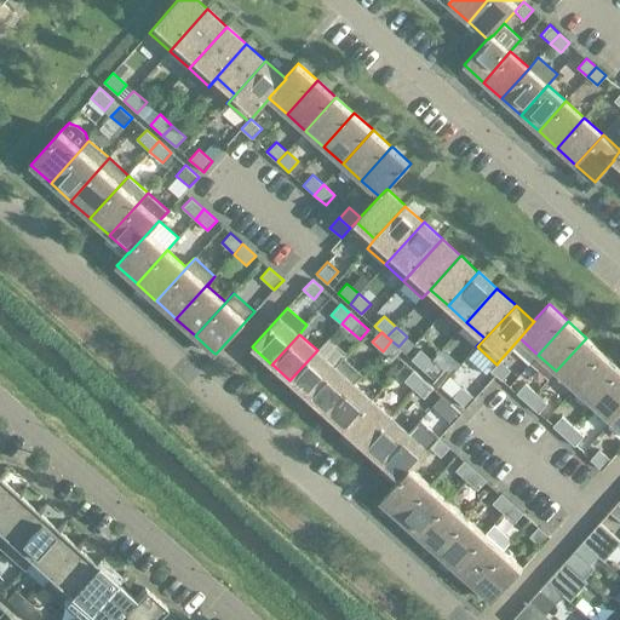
[(586,338),(556,371),(574,388),(604,354),(604,352),(586,338)]
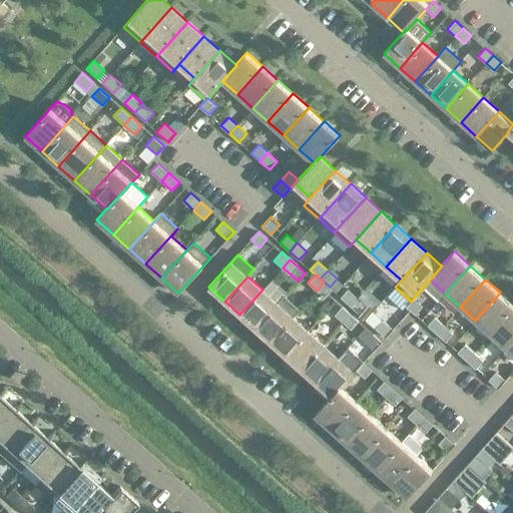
[(330,288),(330,287),(324,282),(317,291),(325,298),(332,290),(330,288)]
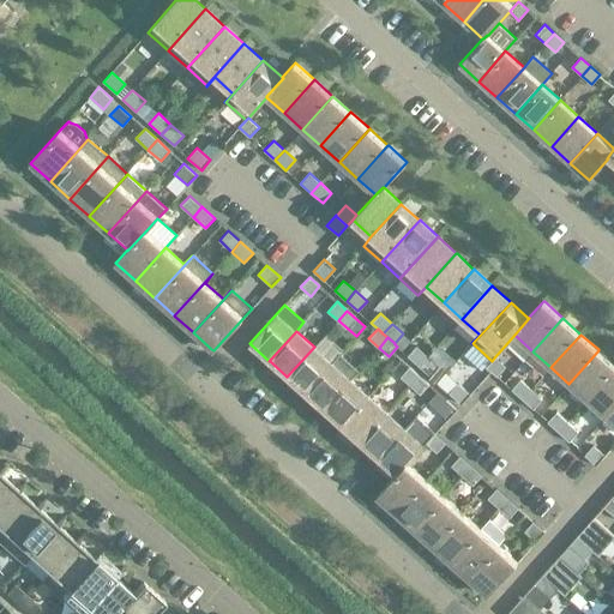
[(419,366),(428,356),(416,345),(408,355),(419,366)]
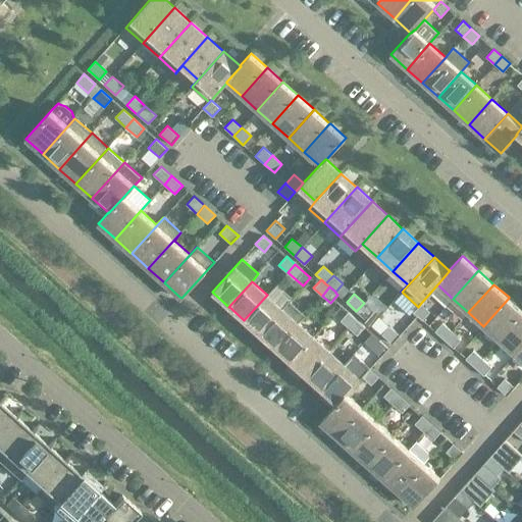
[(267,295),(244,320),(245,321),(259,333),(260,334),(282,309),(267,295)]
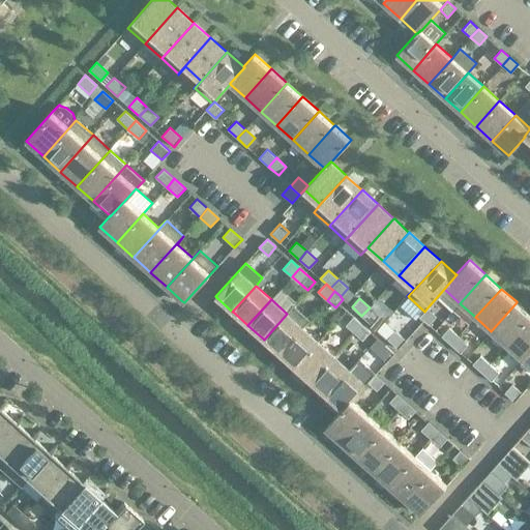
[(517,302),(491,331),(507,346),(529,319),(529,314),(518,303),(517,302)]
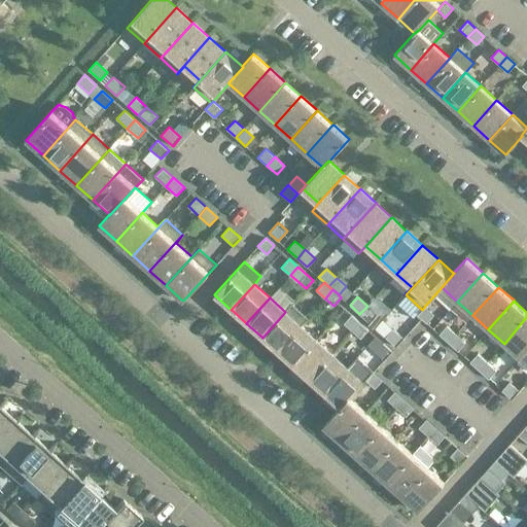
[(292,304),(285,312),(262,338),(262,339),(277,351),(278,351),(301,325),(308,318),(292,304)]
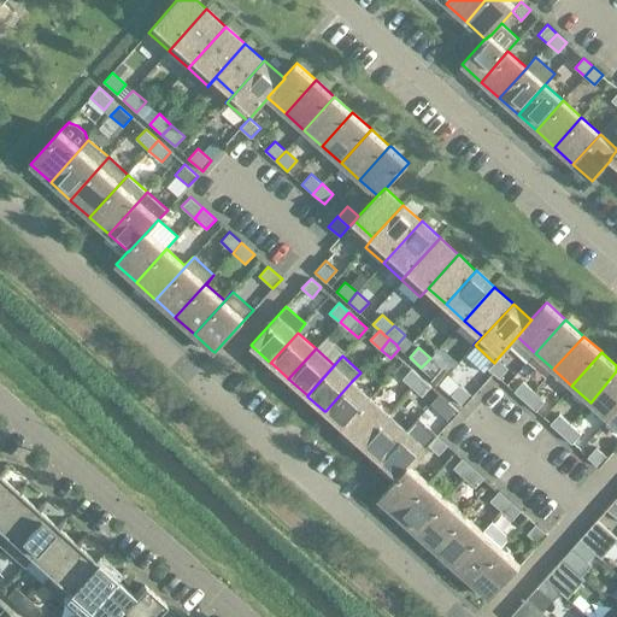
[(442,369),(430,358),(421,368),(433,378),(442,369)]
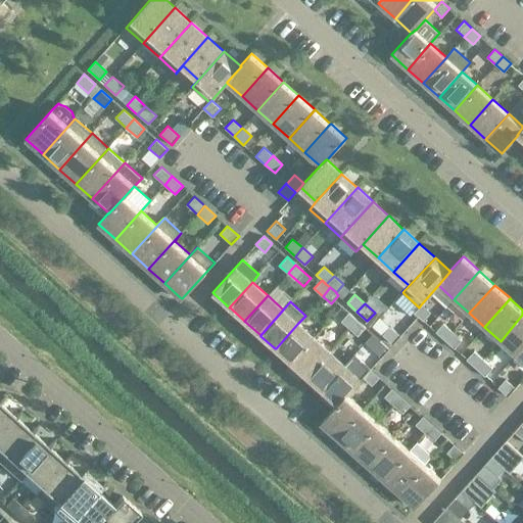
[(431,312),(422,303),(419,307),(415,313),(423,320),(431,312)]
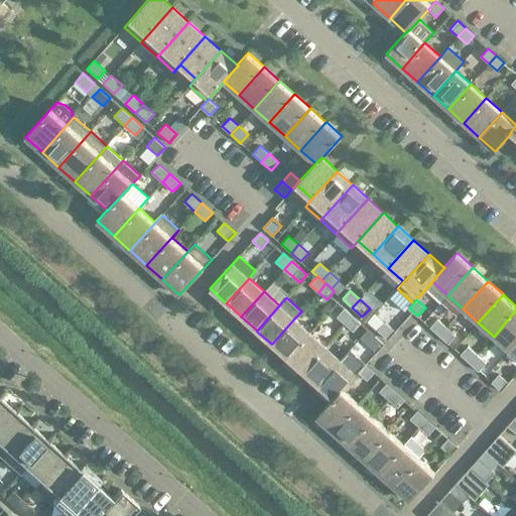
[(345,325),(353,315),(344,308),(337,316),(345,325)]
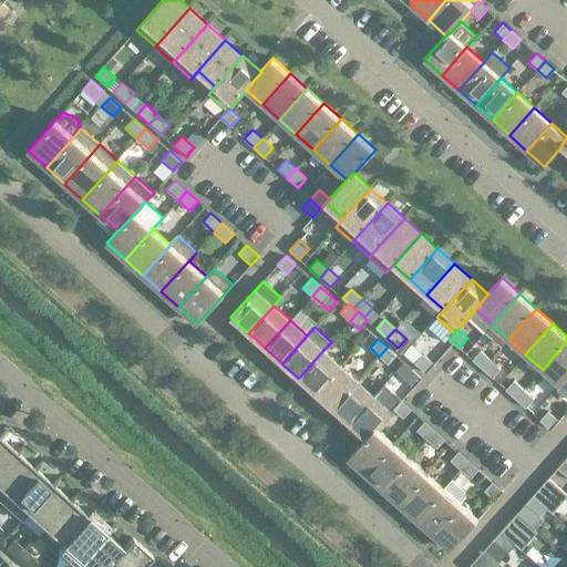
[(566,341),(543,370),(559,384),(566,375),(566,341)]
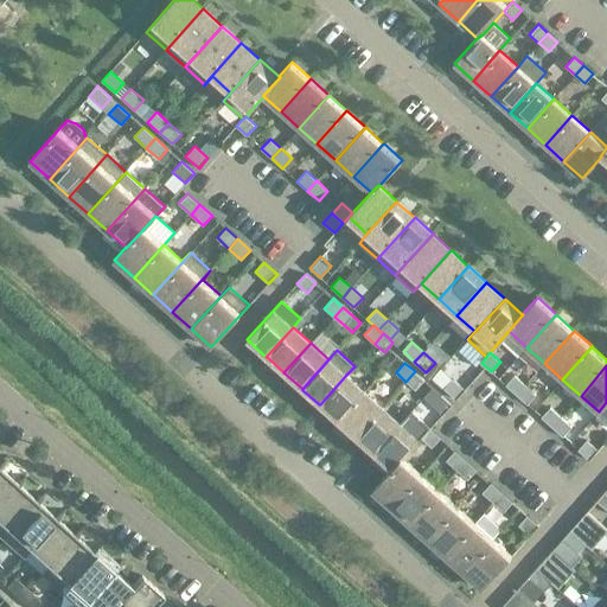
[(415,390),(425,381),(415,371),(406,382),(415,390)]
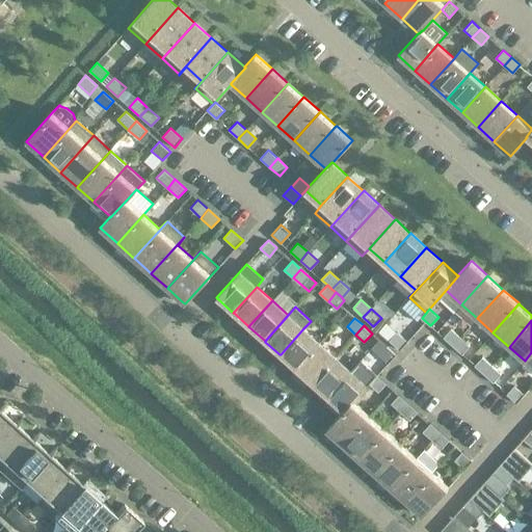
[(303,328),(281,354),(282,355),(295,368),(296,369),(319,343),(303,328)]
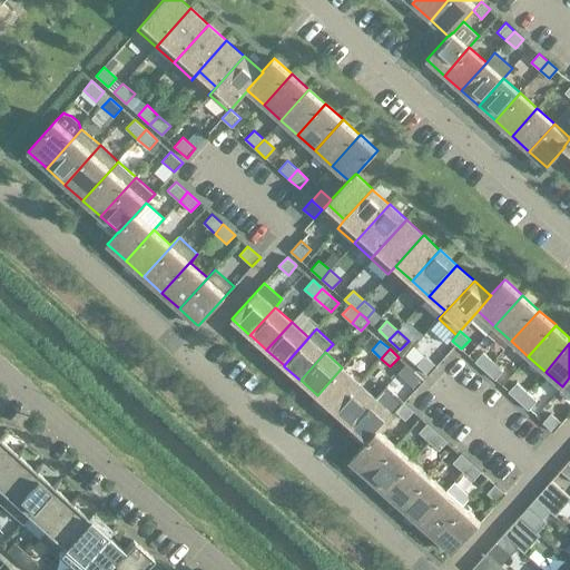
[(484,371),(493,362),(483,352),(474,362),(484,371)]
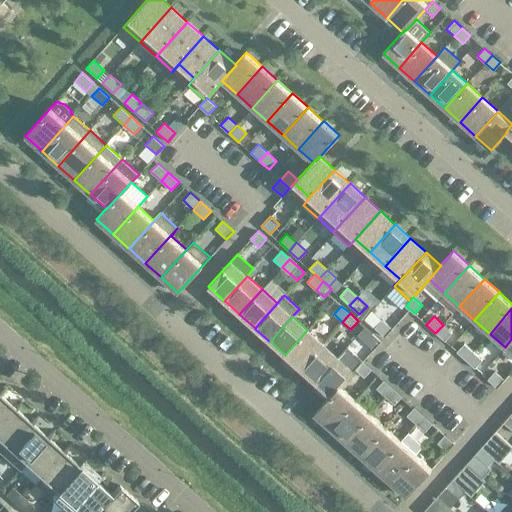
[(392,328),(382,319),(374,327),(385,337),(392,328)]
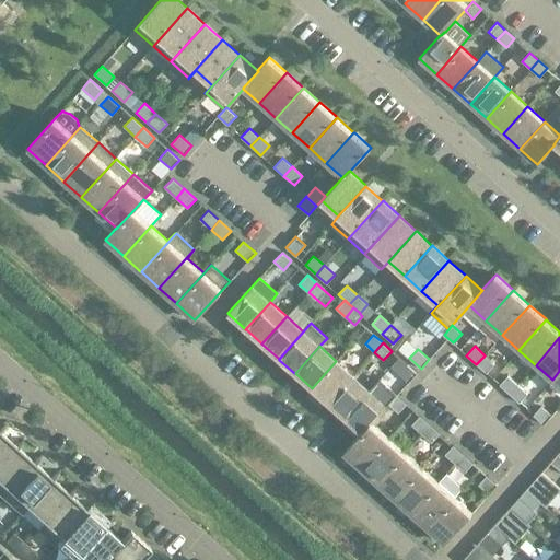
[(494,364),(485,356),(476,364),(487,373),(494,364)]
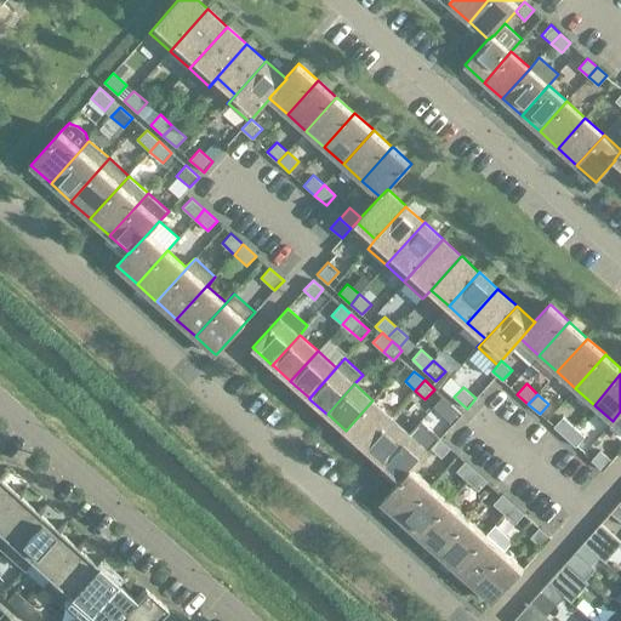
[(372,400),(346,431),(347,432),(363,446),(364,448),(391,417),(372,400)]
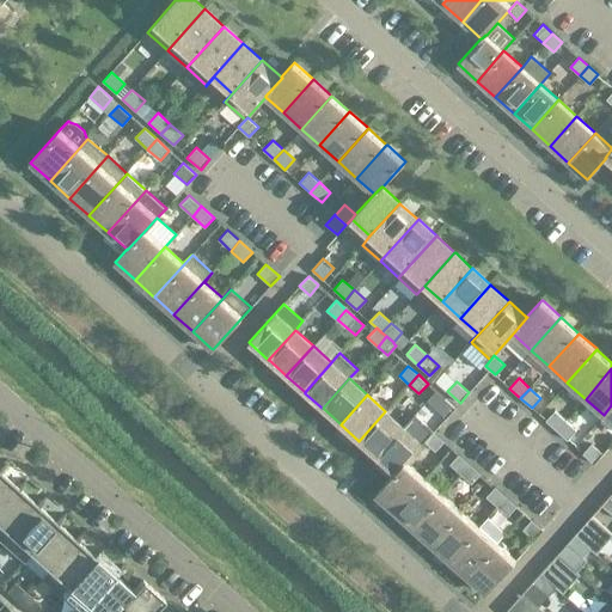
[(456,408),(445,398),(435,409),(446,418),(456,408)]
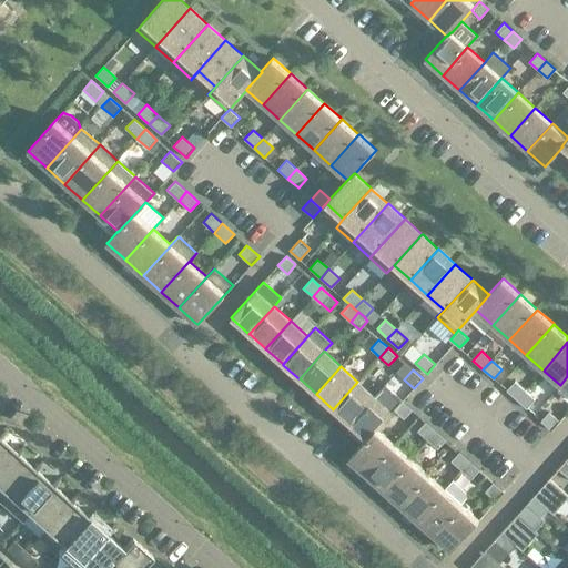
[(357,382),(333,409),(334,411),(348,424),(350,424),(375,396),(357,382)]
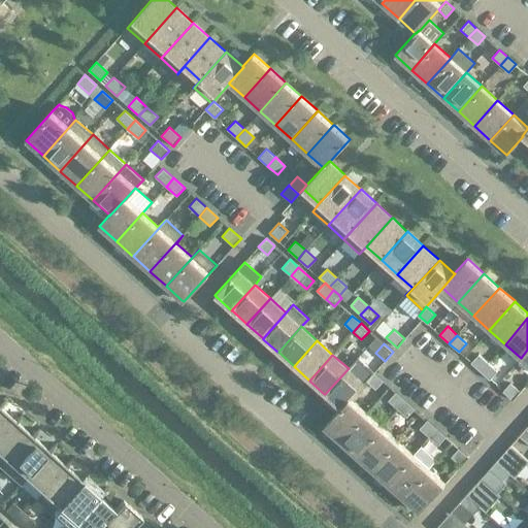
[(488,363),(479,355),(471,363),(481,371),(488,363)]
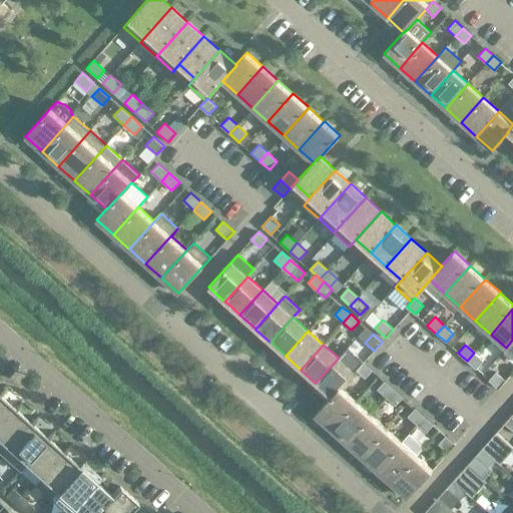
[(317,384),(331,397),(332,397),(341,387),(355,373),(354,372),(356,370),(363,362),(348,348),(339,358),(316,383),(317,384)]
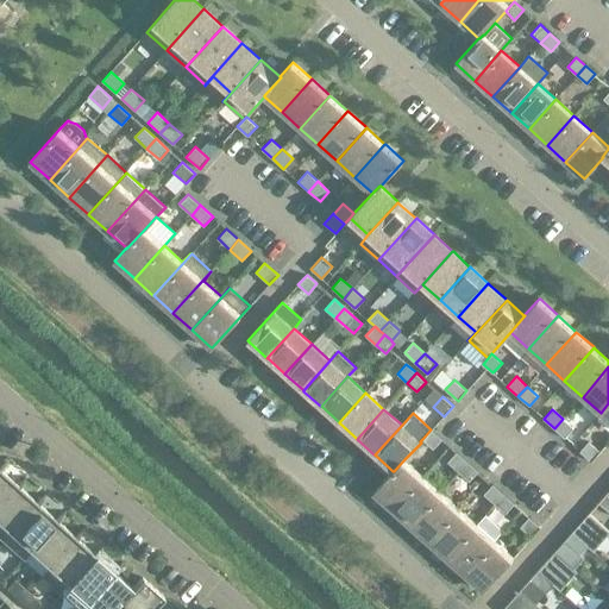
[(573,428),(563,419),(554,428),(565,438),(573,428)]
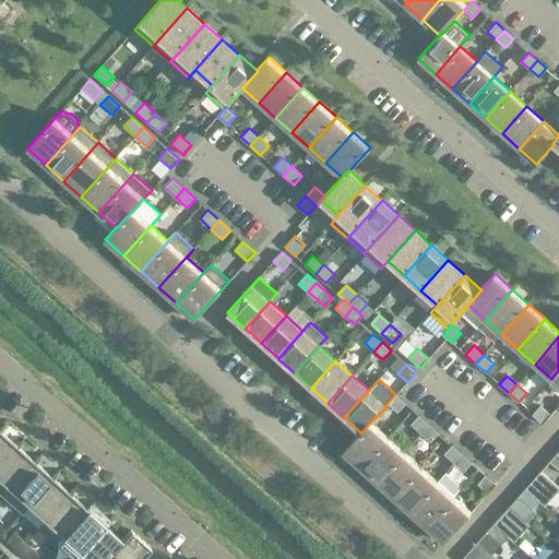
[(406,403),(395,394),(388,403),(397,412),(406,403)]
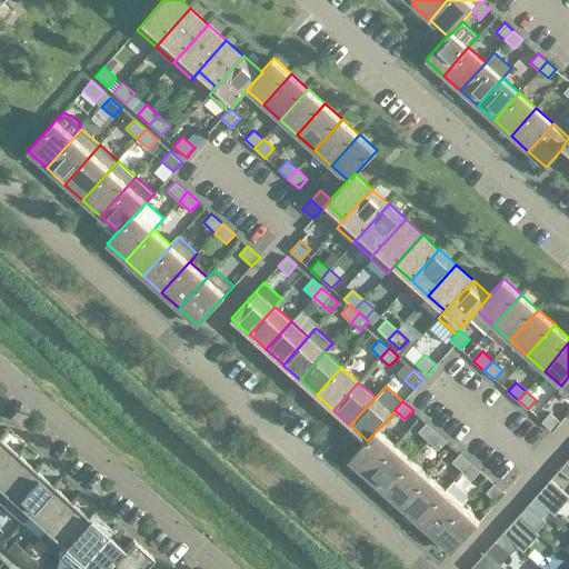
[(560,422),(550,412),(541,421),(552,431),(560,422)]
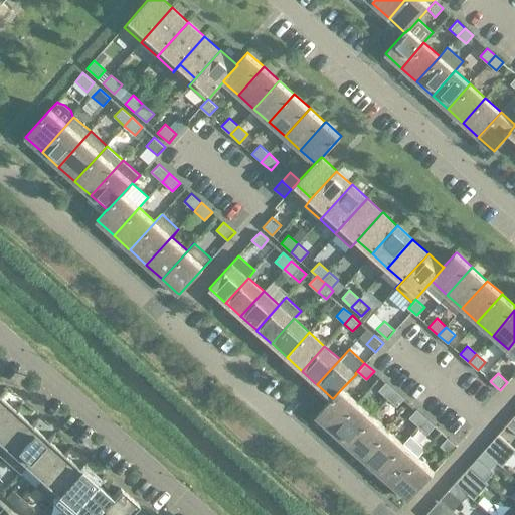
[(387,398),(395,390),(386,382),(378,390),(387,398)]
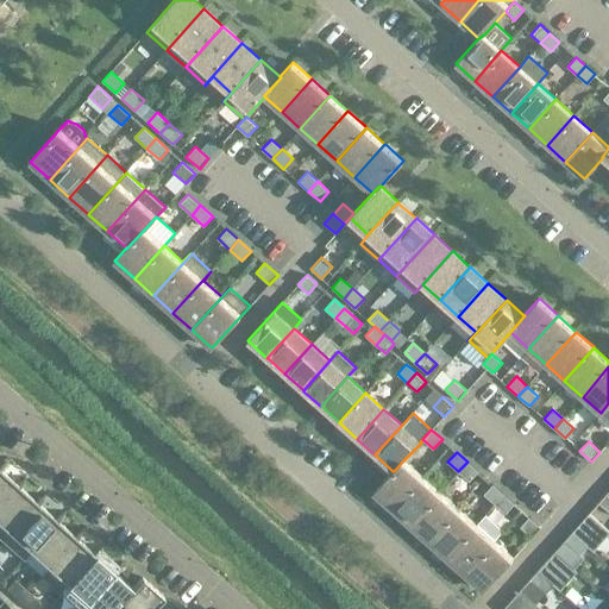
[(394,471),(393,471),(384,481),(374,491),(391,508),(393,509),(422,476),(405,459),(394,471)]
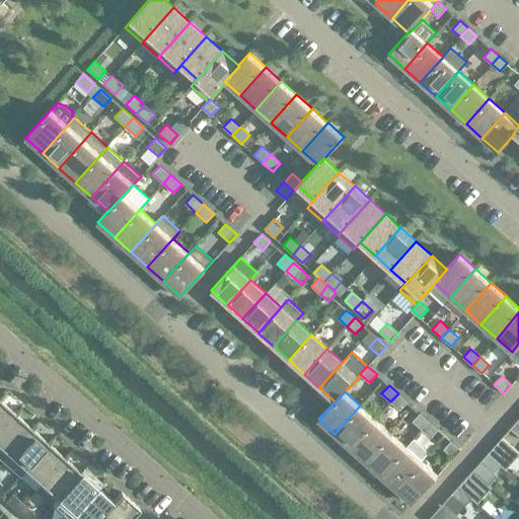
[(400,411),(408,401),(398,393),(390,401),(400,411)]
